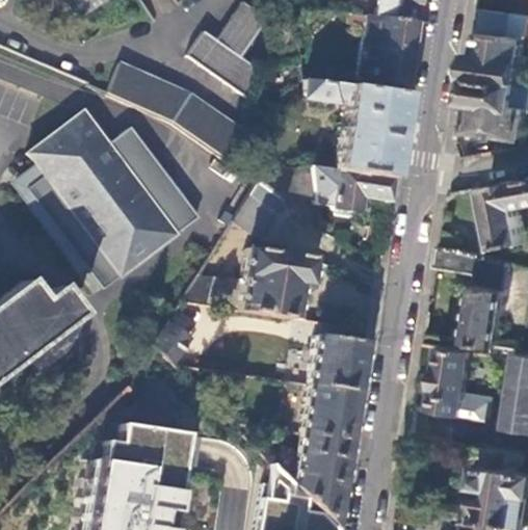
[(63,0),(75,15),(95,0),(63,0)]
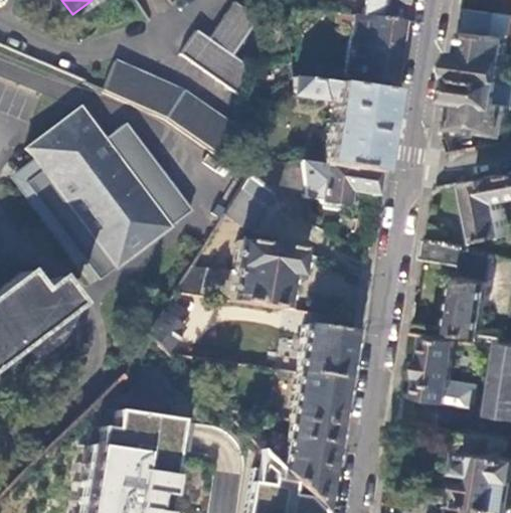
[(241,94),(248,60),(234,52),(261,14),(240,0),(235,0),(209,35),(198,27),(182,49),(241,94)]
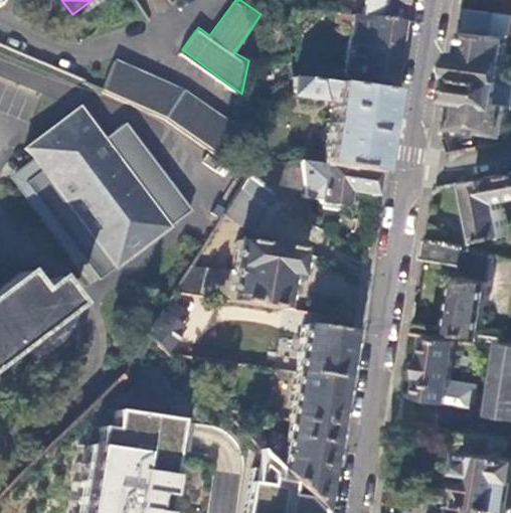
[(366,0),(364,15),(402,21),(405,0),(366,0)]
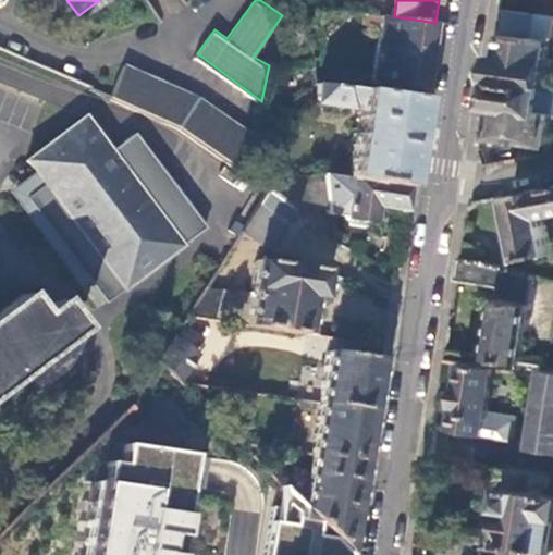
[(547,87),(548,84),(552,52),(552,36),(551,36),(552,26),(539,24),(540,14),(513,10),(506,54),(496,52),(494,68),(493,79),(547,87)]
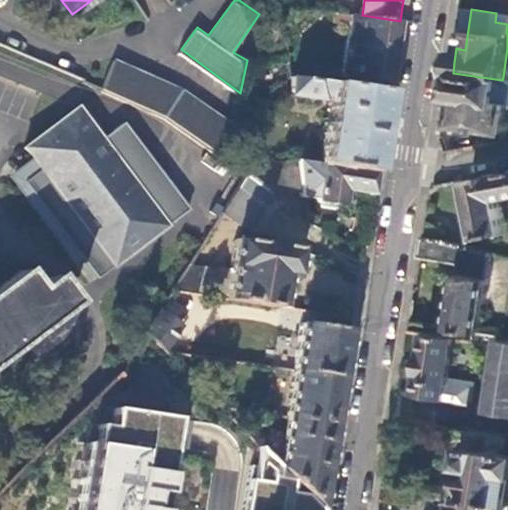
[(394,60),(400,21),(362,15),(339,12),(338,19),(352,21),(342,83),(389,91),(394,60)]
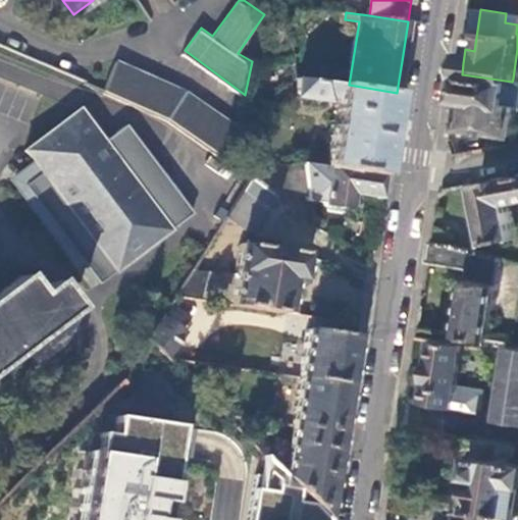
[(117,58),(104,89),(168,117),(215,150),(227,159),(239,124),(188,90),(117,58)]
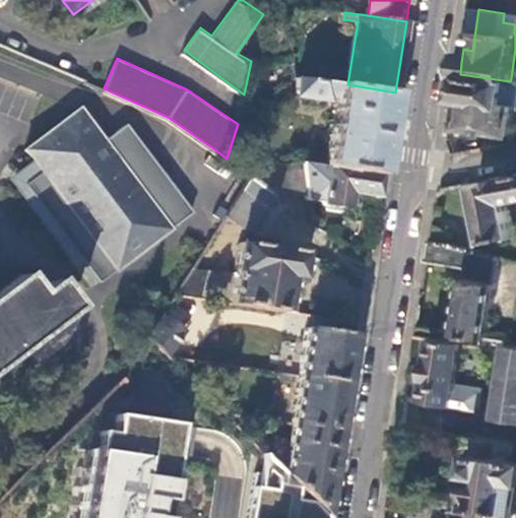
[(457,91),(455,106),(465,107),(462,124),(515,133),(515,102),(507,101),(510,81),(460,74),(457,91)]
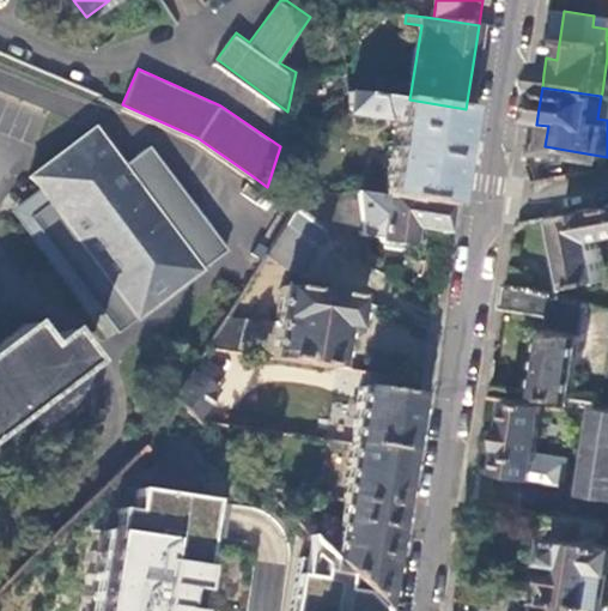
[(409,100),(352,90),(350,106),(358,112),(384,115),(390,110),(396,112),(383,192),(451,204),(457,163),(466,109),(409,100)]
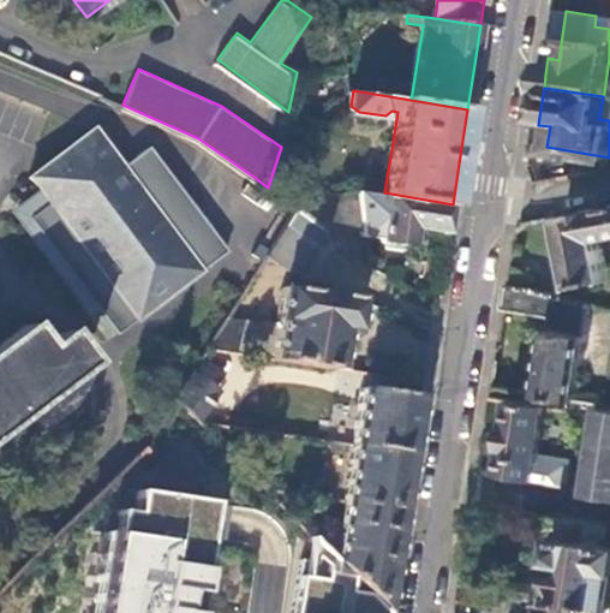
[(127,167),(99,129),(35,177),(45,189),(64,214),(45,228),(103,308),(102,309),(121,334),(231,253),(154,148),(127,167)]
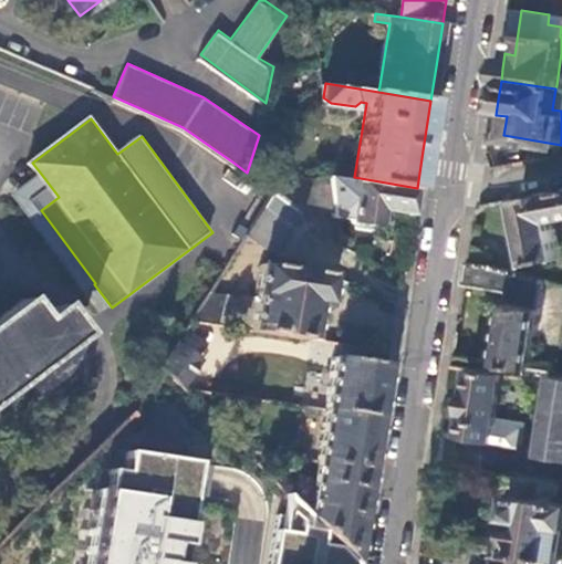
[(233,163),(216,189),(258,219),(259,218),(266,207),(274,192),(247,173),(233,163)]
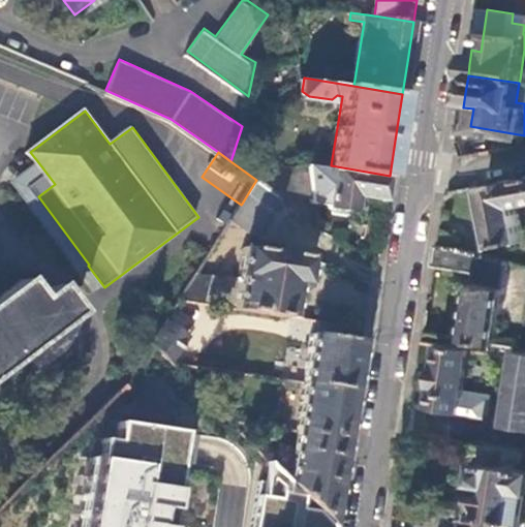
[(55,184),(38,162),(14,180),(51,229),(82,270),(88,266),(89,265),(38,196),(55,184)]
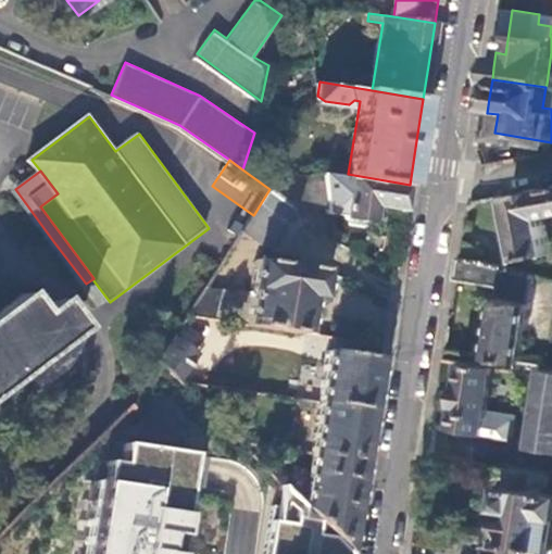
[(346,218),(367,222),(371,205),(405,211),(408,198),(410,185),(348,174),(325,171),(325,173),(328,206),(330,218),(347,216),(346,218)]
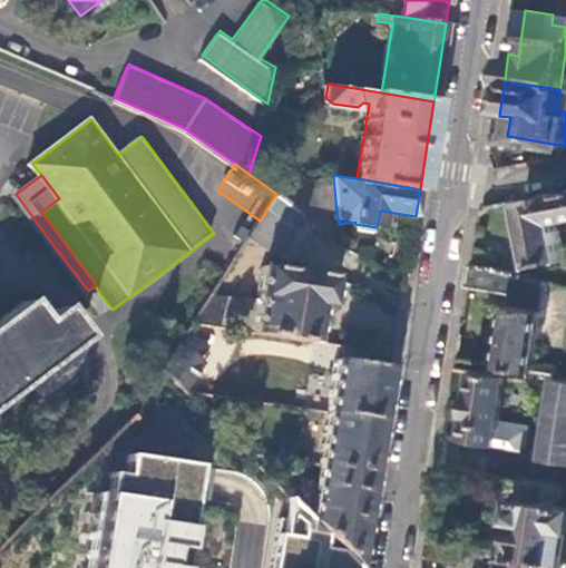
[(300,180),(302,211),(303,212),(308,215),(337,212),(333,177),(300,180)]
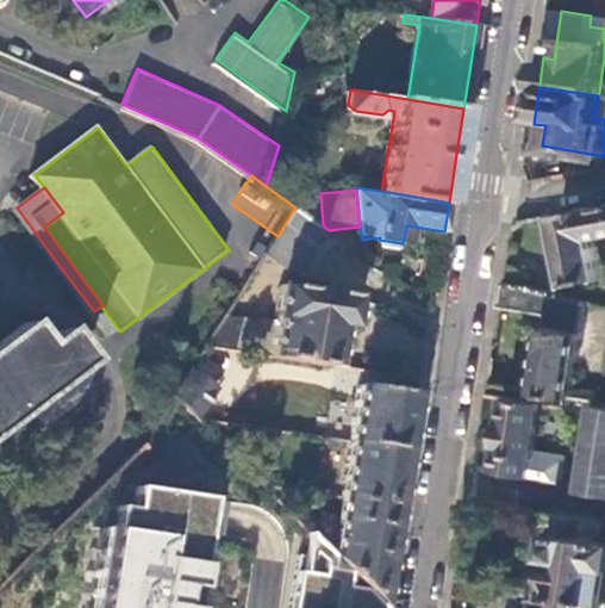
[(604,205),(562,212),(575,283),(604,279),(604,250),(602,237),(604,236),(604,205)]
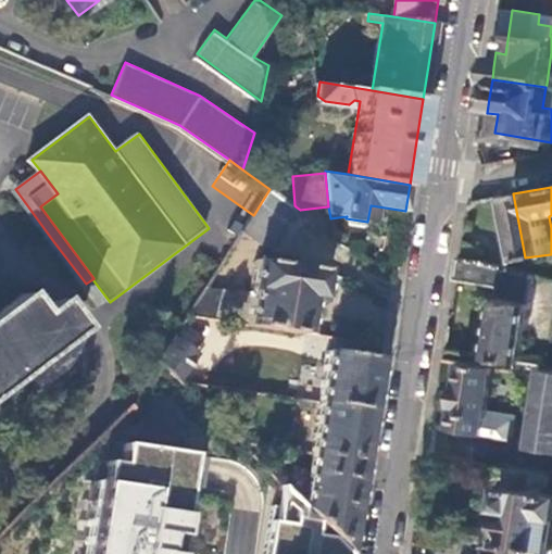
[(295,205),(270,189),(261,203),(287,221),(296,206),(295,205)]
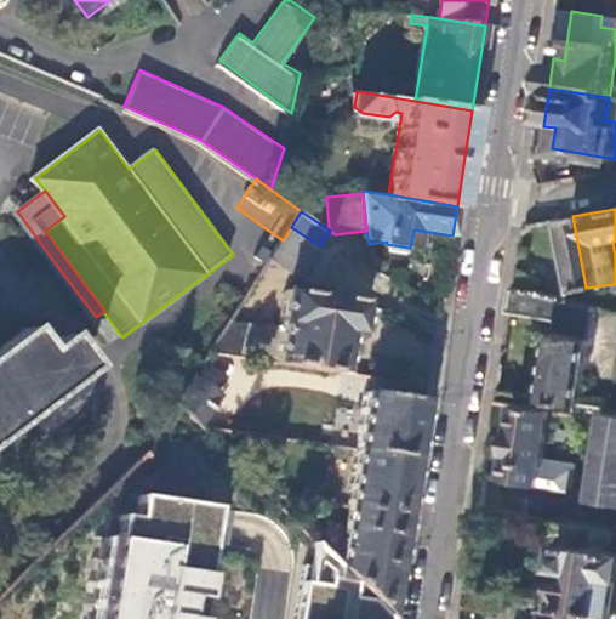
[(320,246),(291,227),(284,239),(313,257),(320,246)]
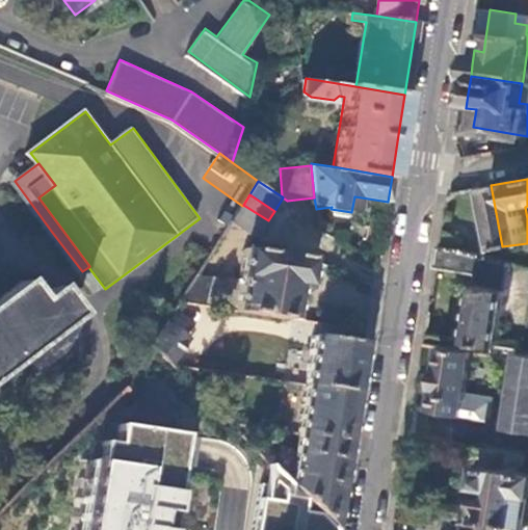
[(268,220),(243,205),(242,206),(233,221),(255,235),(259,235),(268,220)]
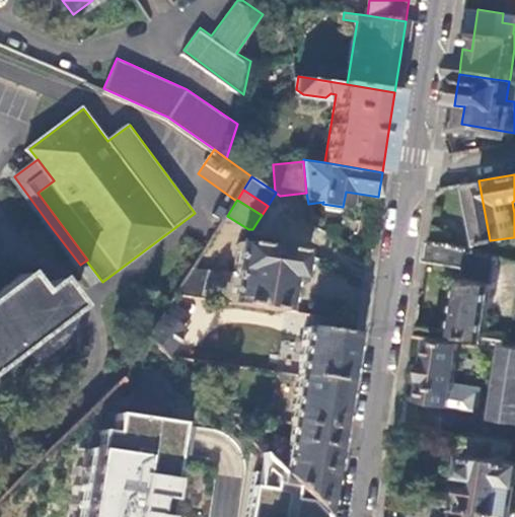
[(493,327),(504,254),(435,237),(432,256),(463,262),(462,273),(469,274),(461,329),(467,329),(487,334),(513,338),(513,330),(493,327)]
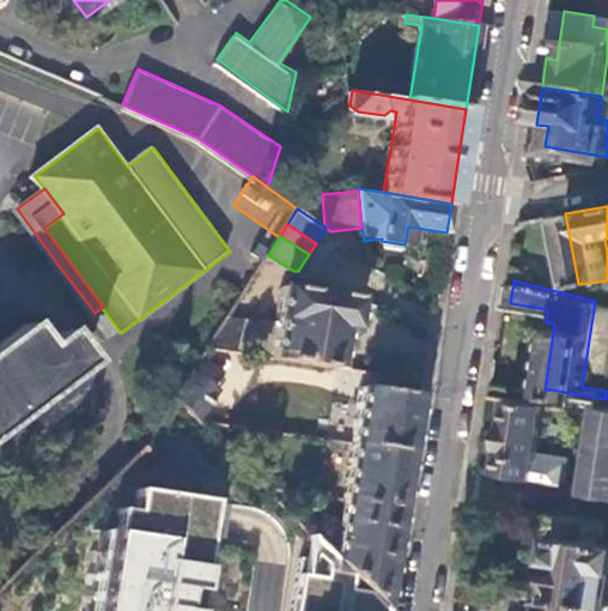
[(359,297),(289,285),(283,284),(278,319),(279,319),(279,322),(275,356),(339,366),(345,330),(356,332),(359,297)]
